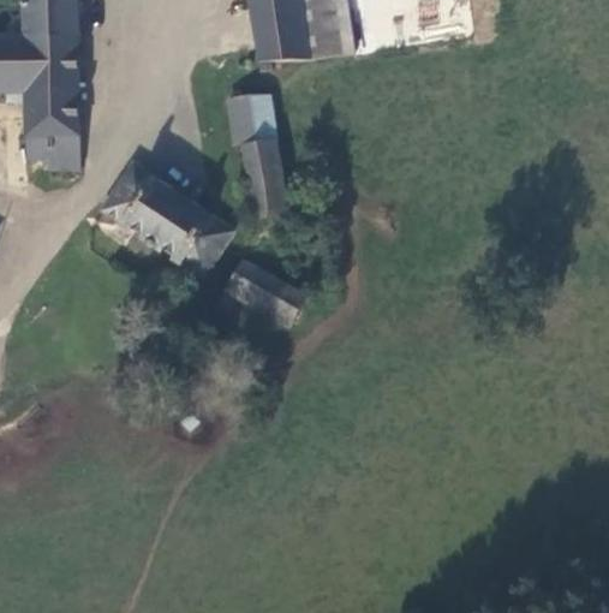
[(47,167),(78,166),(78,66),(75,0),(19,0),(22,33),(0,33),(0,89),(25,89),(28,158),(47,158),(47,167)]
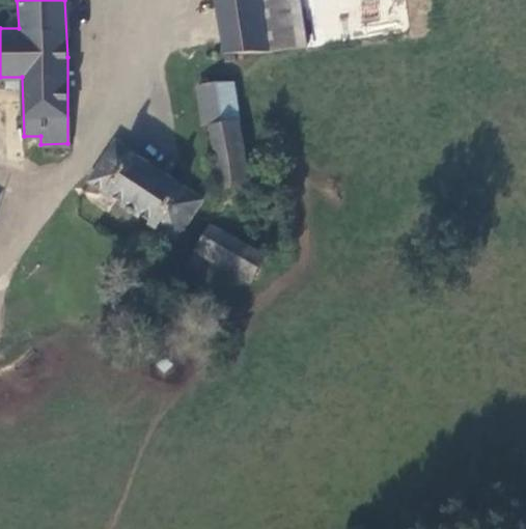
[(237,52),(306,44),(300,0),(217,0),(226,60),(238,58),(237,52)]
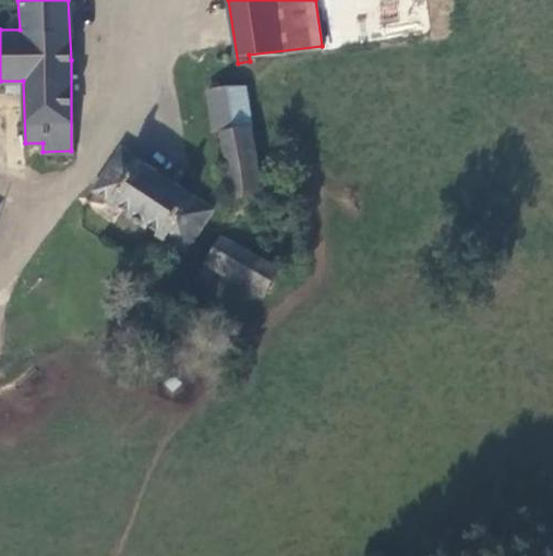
[(315,0),(322,46),(338,44),(332,0),(315,0)]
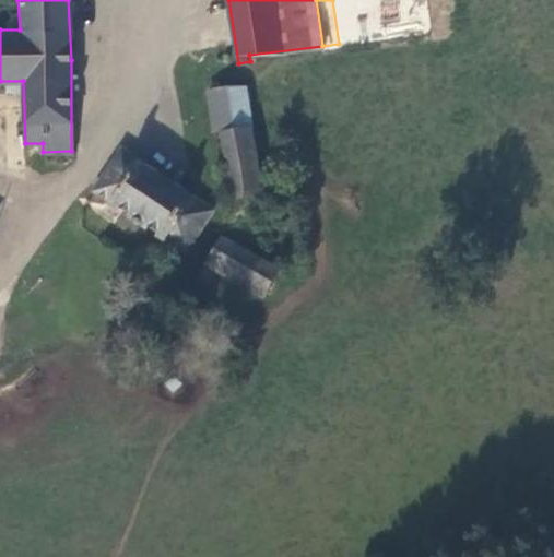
[(232,196),(256,193),(260,192),(247,85),(230,86),(235,126),(223,128),(232,196)]
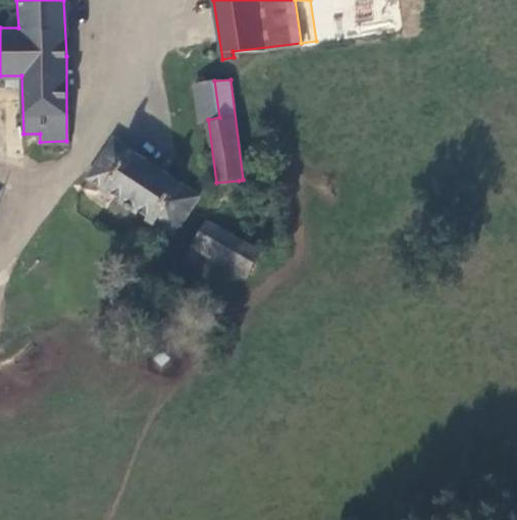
[(199,120),(208,119),(219,117),(214,81),(195,84),(199,120)]
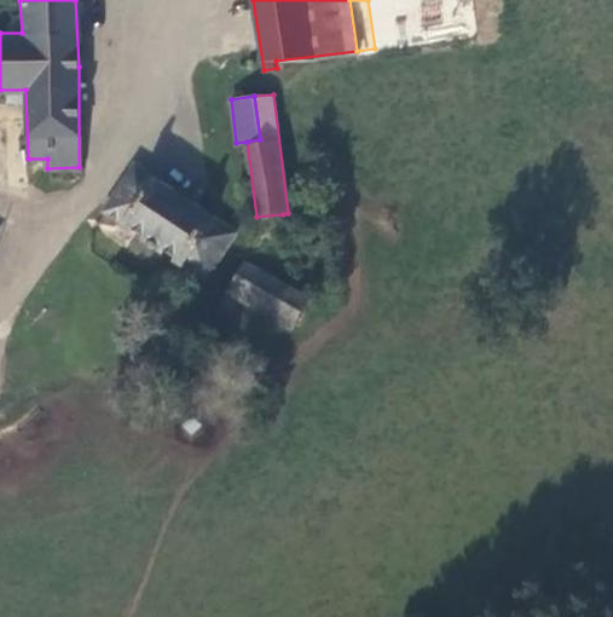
[(134,161),(104,207),(206,272),(235,228),(134,161)]
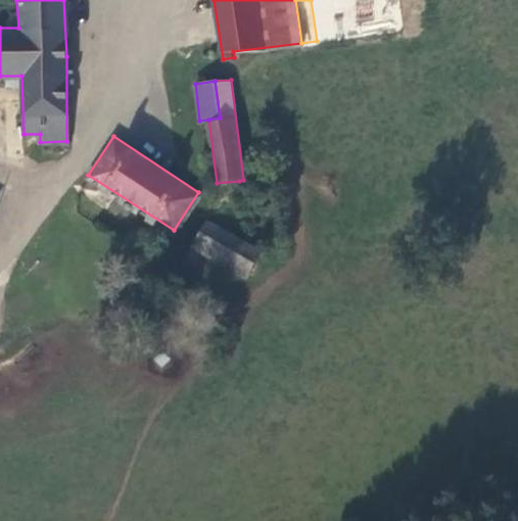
[(192,243),(248,275),(261,249),(206,219),(192,243)]
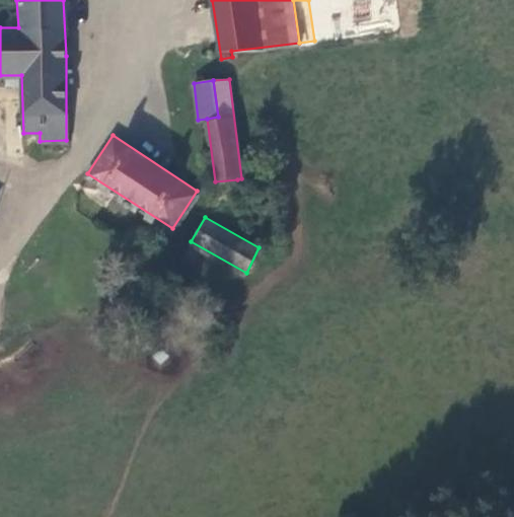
[(196,249),(189,245),(180,260),(189,264),(196,249)]
